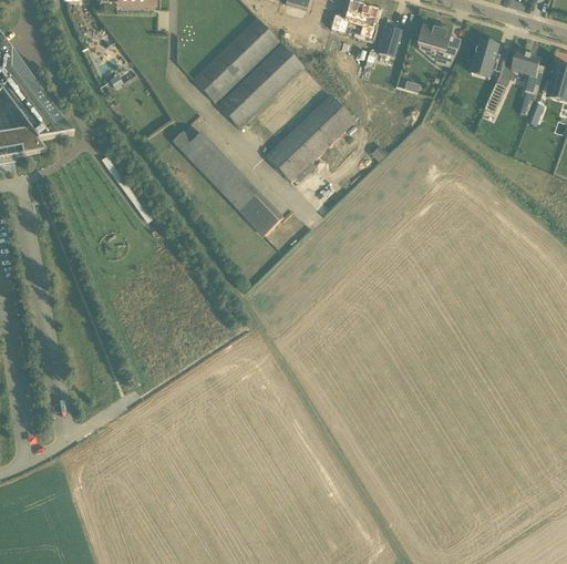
[(334,14),(331,30),(346,33),(349,22),(362,27),(359,36),(371,39),(375,23),(373,22),(377,11),(367,8),(367,10),(363,9),(364,6),(358,3),(359,1),(354,0),(350,0),(344,18),(334,14)]
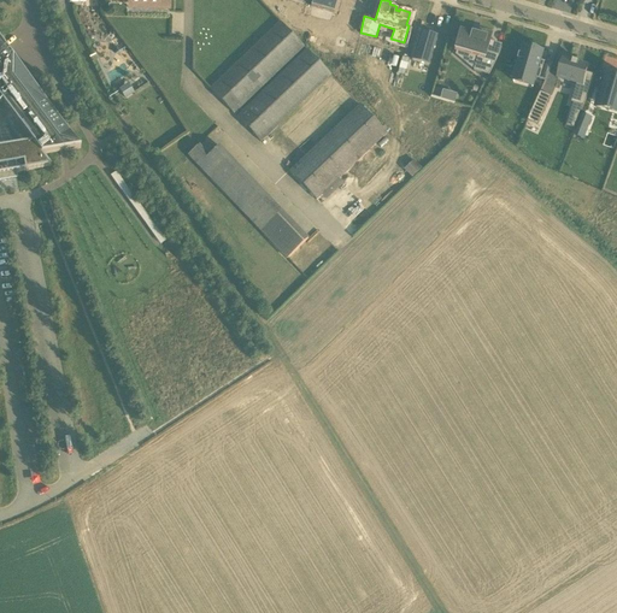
[(280,18),(210,86),(234,111),(304,43),(280,18)]
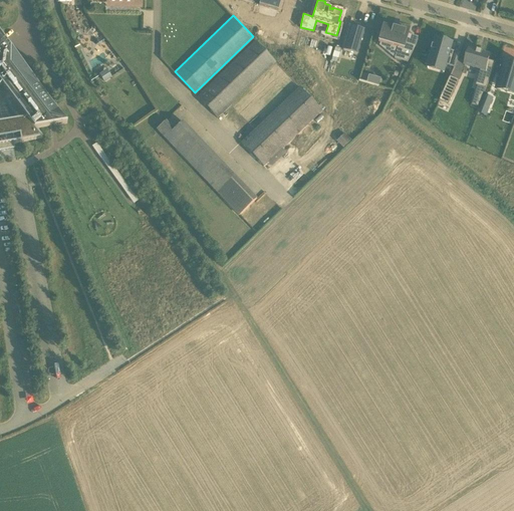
[(394,56),(407,60),(407,59),(415,44),(405,41),(409,25),(397,22),(396,26),(382,22),(377,40),(397,45),(394,56)]
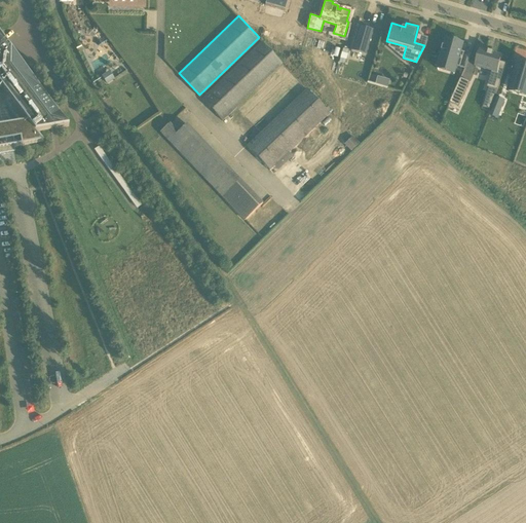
[(359,24),(351,48),(365,52),(373,28),(359,24)]
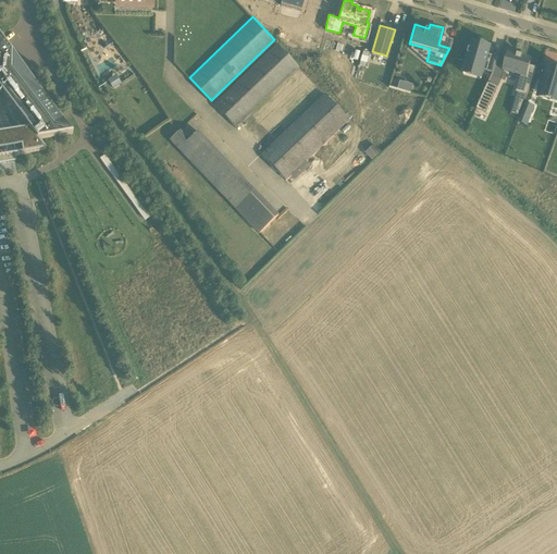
[(15,152),(46,147),(38,136),(59,133),(73,131),(27,71),(27,70),(0,34),(0,160),(15,158),(15,152)]
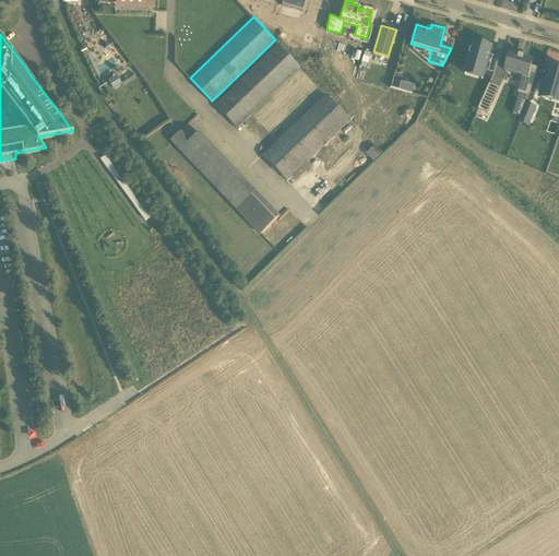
[(494,70),(501,55),(489,51),(492,44),(474,38),(473,45),(472,45),(473,46),(471,49),(471,50),(470,54),(467,63),(485,69),(485,68),(494,70)]
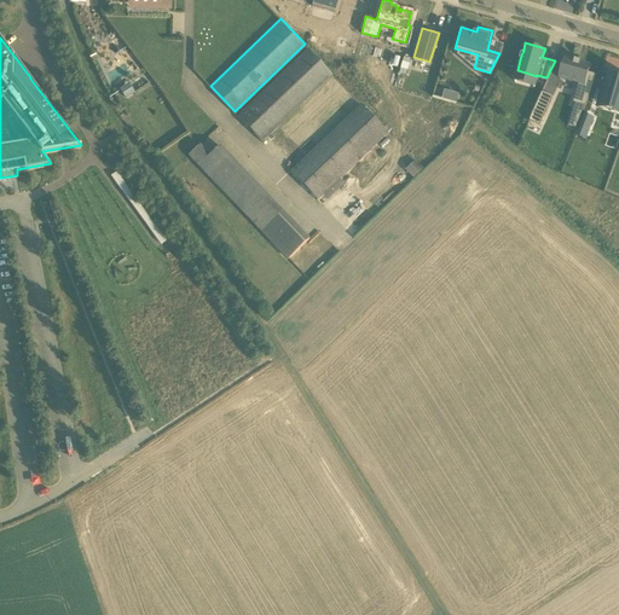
[(331,71),(307,46),(237,114),(261,139),(331,71)]
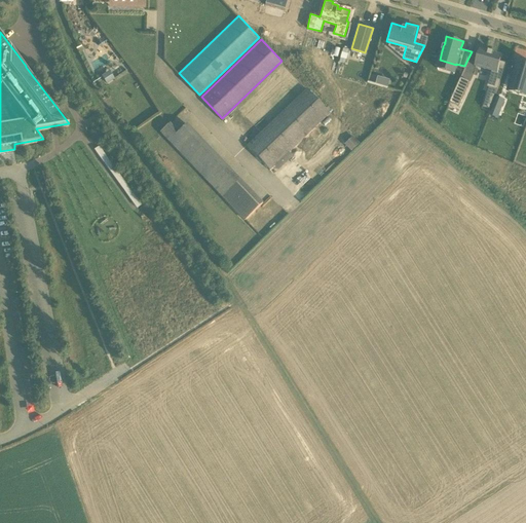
[(491,69),(487,85),(497,88),(508,63),(499,61),(501,53),(493,51),(494,49),(493,49),(493,50),(489,49),(489,48),(488,48),(488,49),(480,47),(476,64),(491,69)]
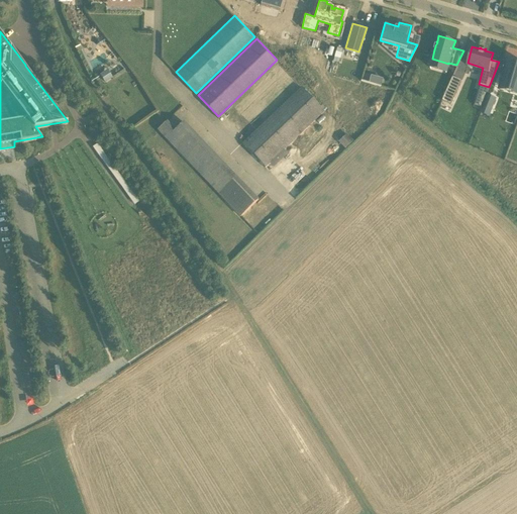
[(516,60),(508,58),(500,83),(510,86),(512,81),(516,82),(516,60)]
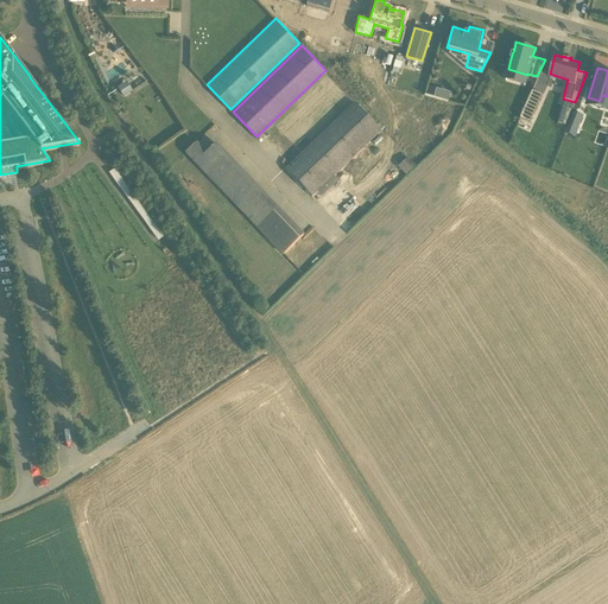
[(121,83),(118,86),(124,94),(132,88),(128,83),(122,87),(121,83)]
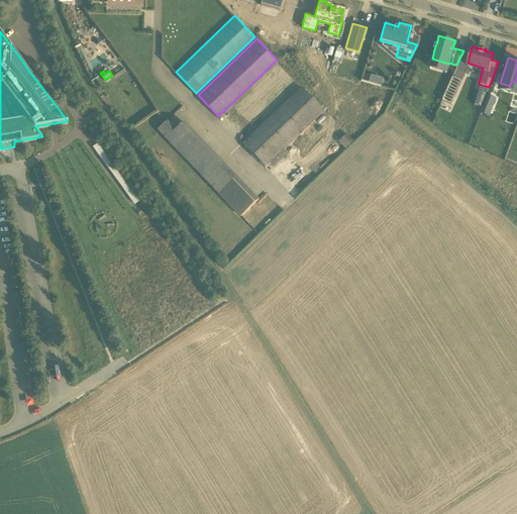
[(382,83),(384,76),(372,72),(370,80),(382,83)]
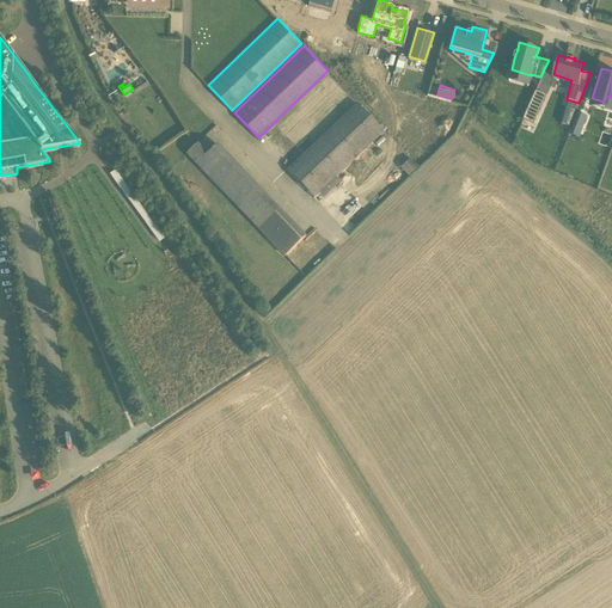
[(524,116),(534,121),(538,114),(548,93),(540,90),(536,87),(524,116)]
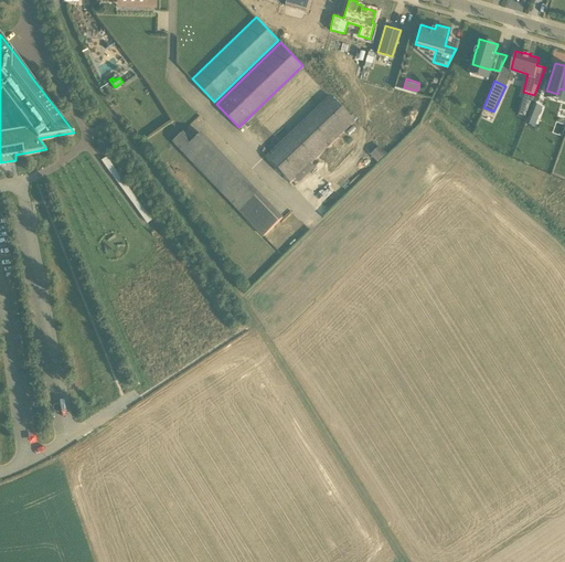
[(289,181),(295,177),(310,161),(354,119),(329,93),(265,155),(289,181)]
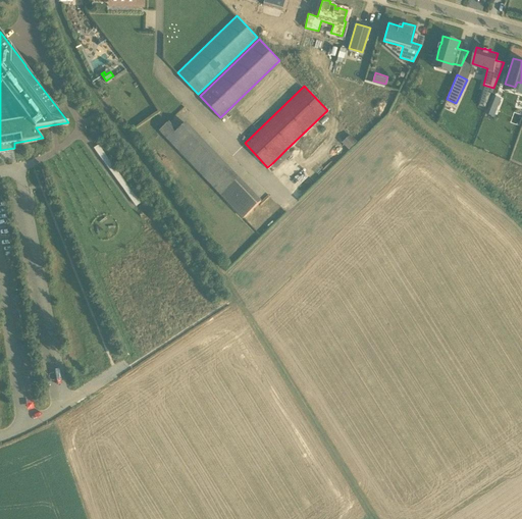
[(481,98),(479,103),(486,106),(488,100),(481,98)]
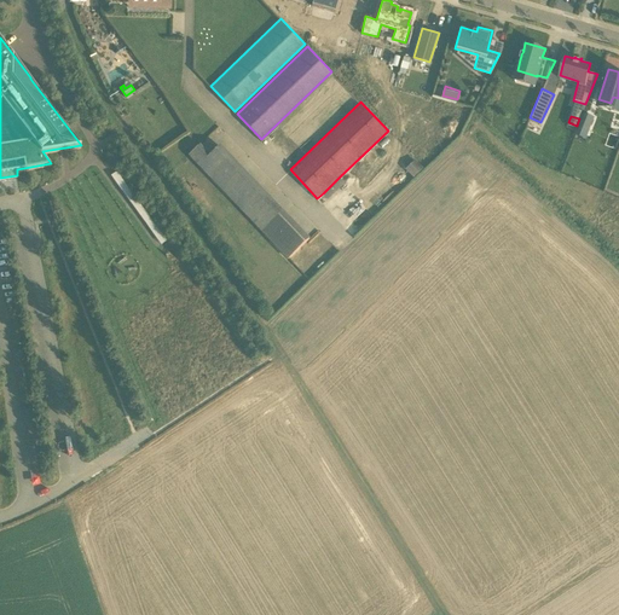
[(283,210),(229,152),(220,144),(210,154),(200,141),(189,152),(208,173),(262,230),(288,256),(308,237),(283,210)]
